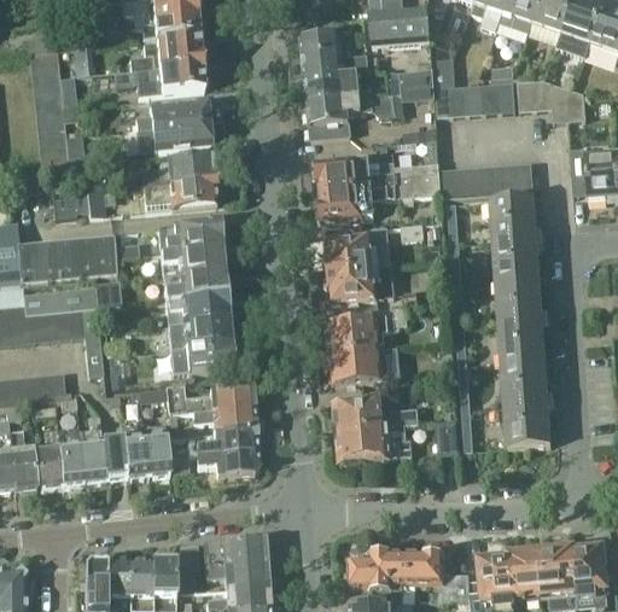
[(134,13),(196,7),(194,0),(123,0),(126,15),(134,13)]
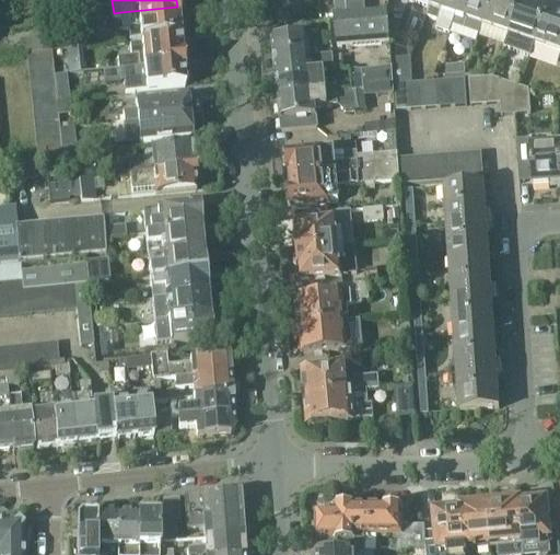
[(347,10),(346,0),(337,0),(337,11),(347,10)]
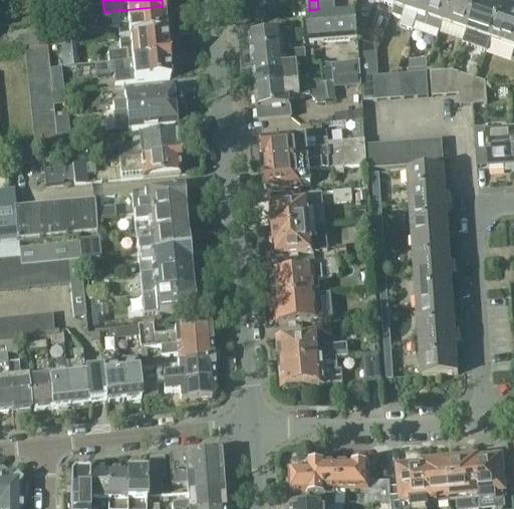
[(317,0),(318,9),(335,8),(335,0),(317,0)]
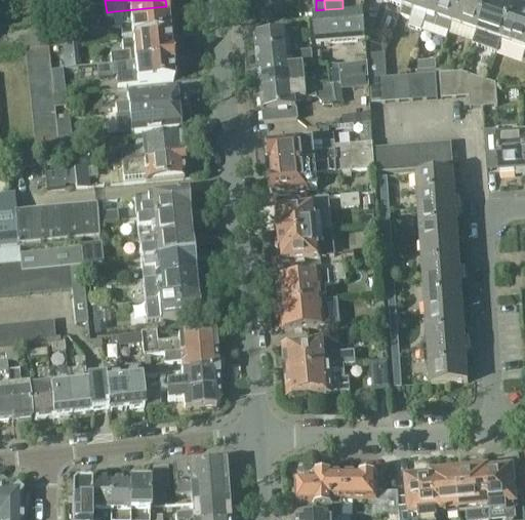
[(411,24),(420,27),(430,0),(403,0),(402,3),(399,10),(411,14),(411,24)]
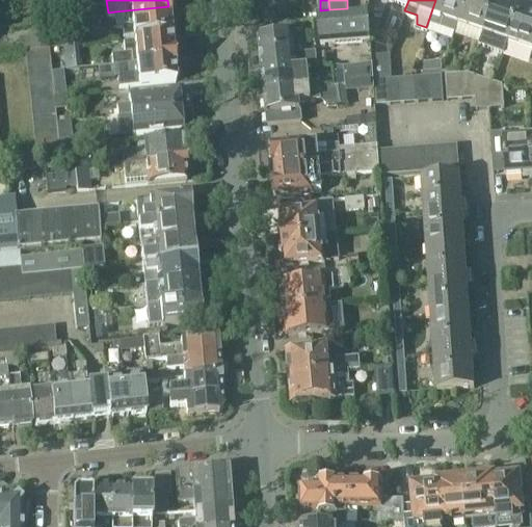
[(455,29),(464,0),(435,0),(426,27),(452,35),(454,29),(455,29)]
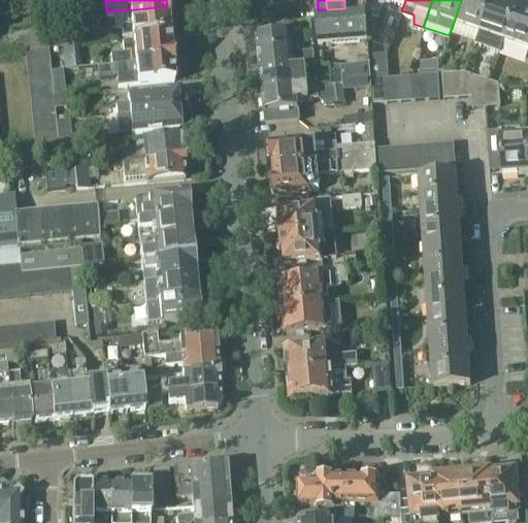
[(475,37),(479,28),(488,0),(461,0),(452,29),(475,37)]
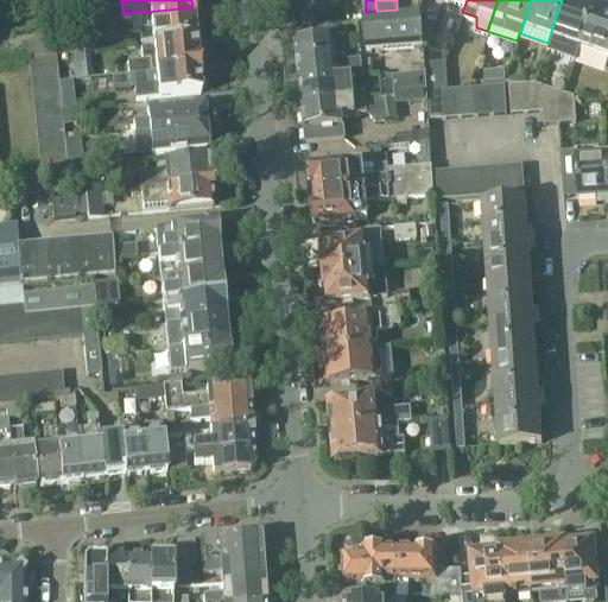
[(581,43),(594,2),(587,0),(562,0),(551,32),(581,43)]
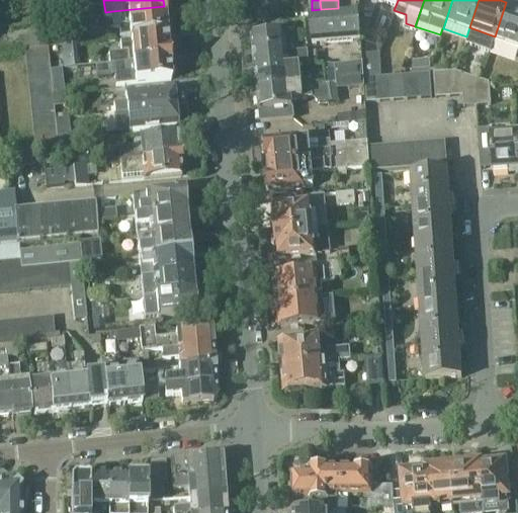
[(280,1),(271,2),(272,13),(281,12),(280,1)]
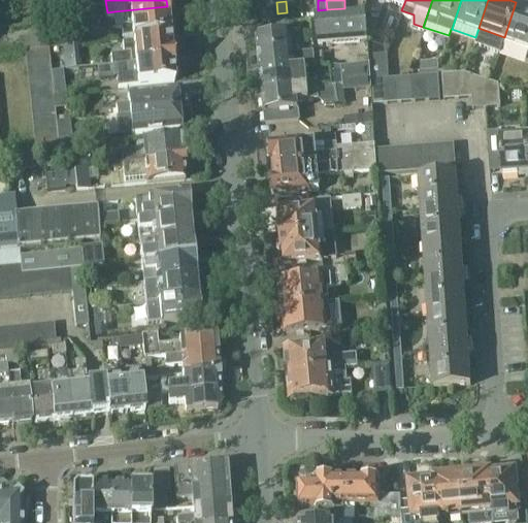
[(269,2),(269,13),(277,13),(276,2),(269,2)]
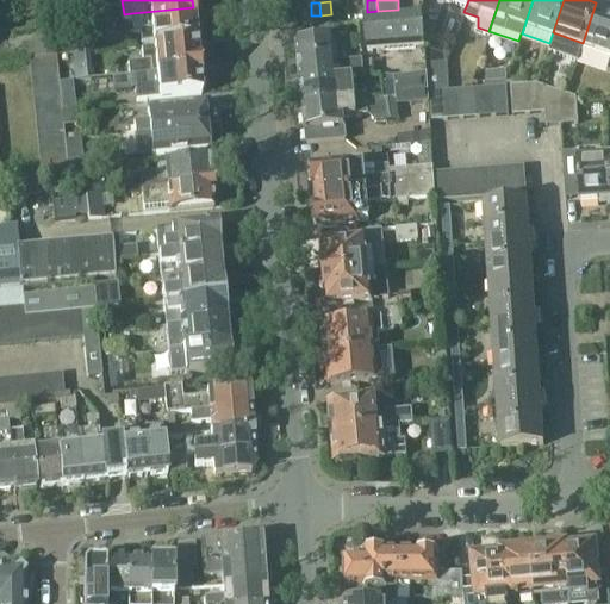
[(609,7),(596,2),(583,43),(609,51),(609,7)]
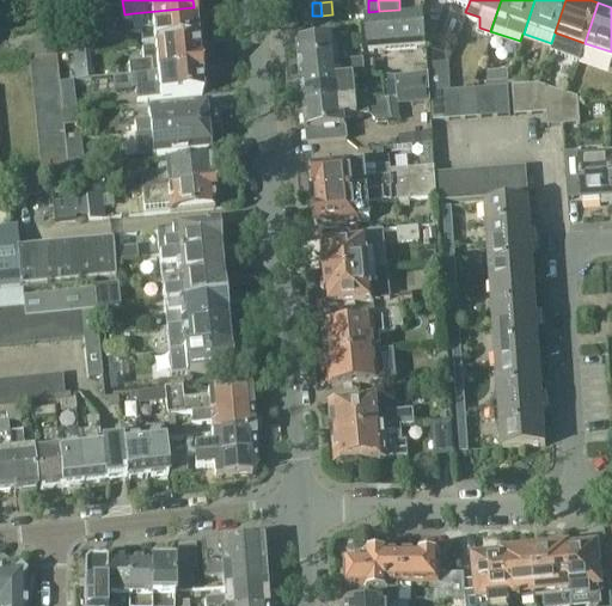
[(140,29),(141,40),(197,34),(194,7),(133,13),(134,29),(140,29)]
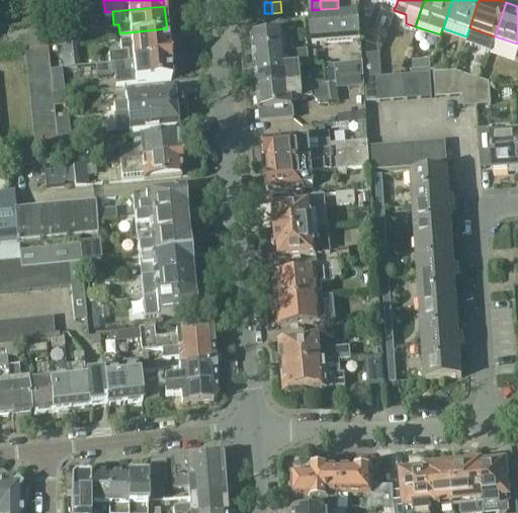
[(352,36),(354,58),(362,57),(358,7),(338,8),(321,9),(312,10),(309,10),(312,40),(352,36)]
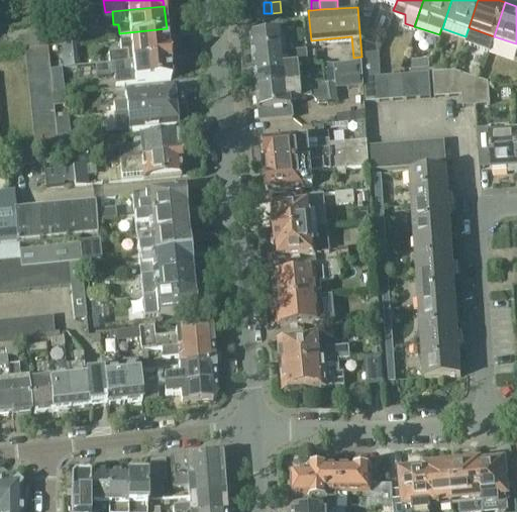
[(24,44),(47,42),(55,42),(53,26),(43,27),(42,24),(27,26),(27,29),(15,30),(16,45),(24,44)]
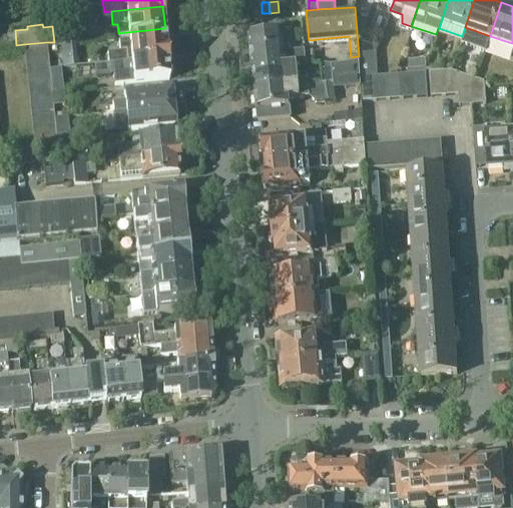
[(105,48),(107,59),(167,53),(165,32),(118,37),(119,47),(105,48)]
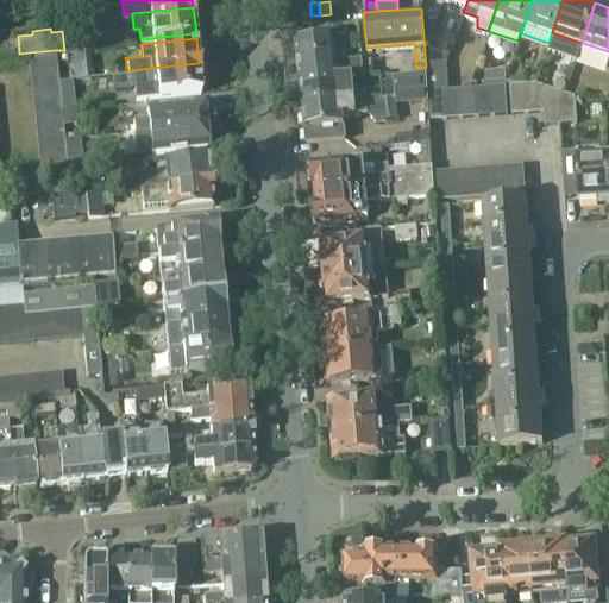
[(338,60),(337,49),(336,38),(295,42),(300,80),(352,74),(357,74),(357,67),(352,68),(351,58),(338,60)]
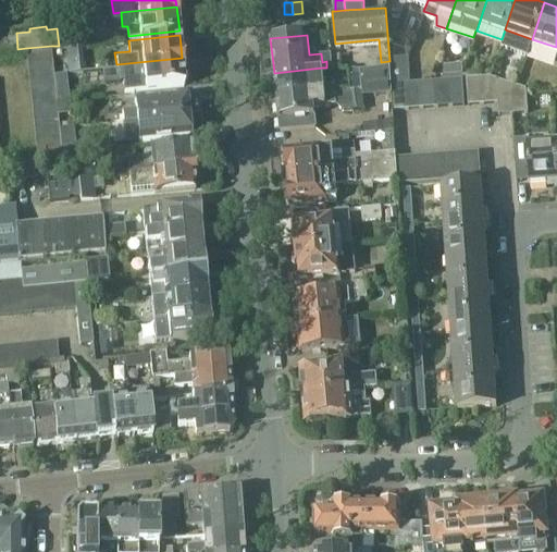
[(63,44),(66,70),(84,68),(82,41),(63,44)]
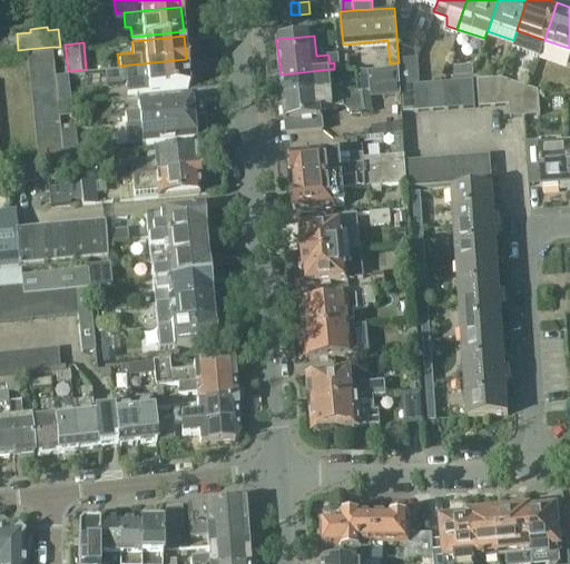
[(53,58),(52,47),(27,49),(28,60),(53,58)]
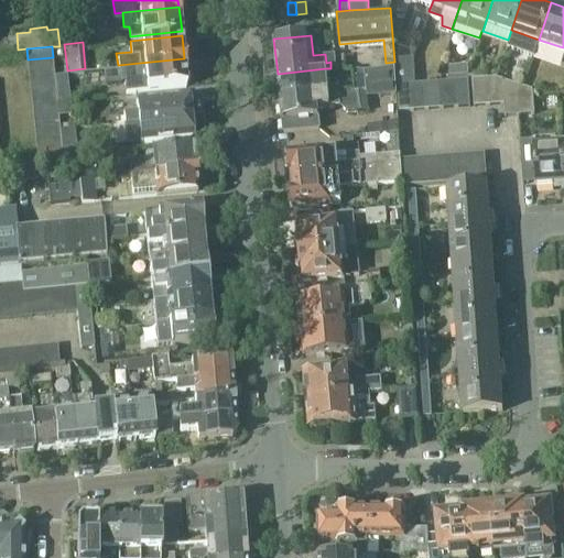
[(399,108),(419,107),(415,78),(414,53),(394,54),(399,108)]
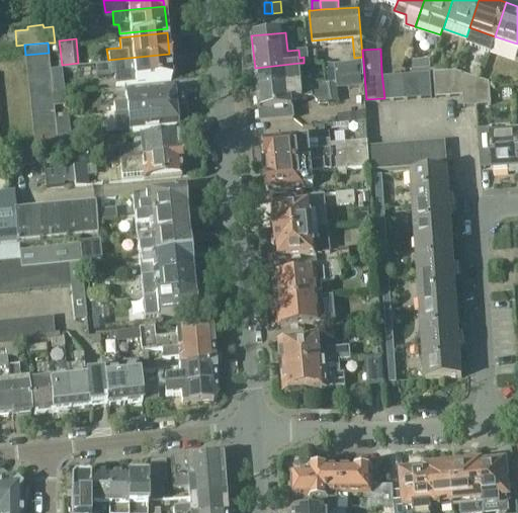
[(50,64),(49,53),(25,55),(26,67),(50,64)]
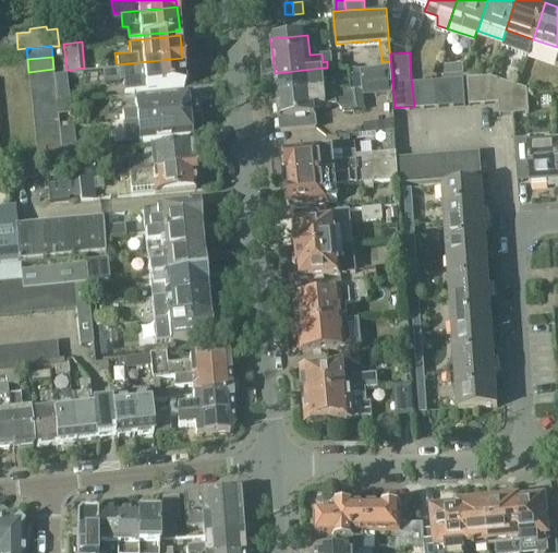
[(182,58),(117,64),(84,68),(67,70),(68,81),(118,79),(133,76),(134,87),(185,83),(182,58)]
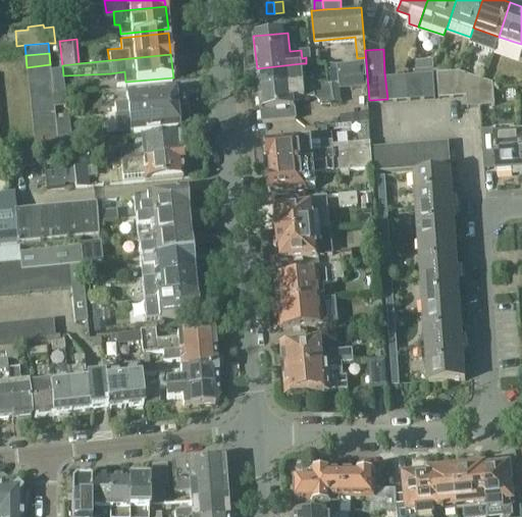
[(365,57),(357,58),(335,59),(336,69),(323,70),(324,81),(338,80),(340,86),(367,84),(365,57)]
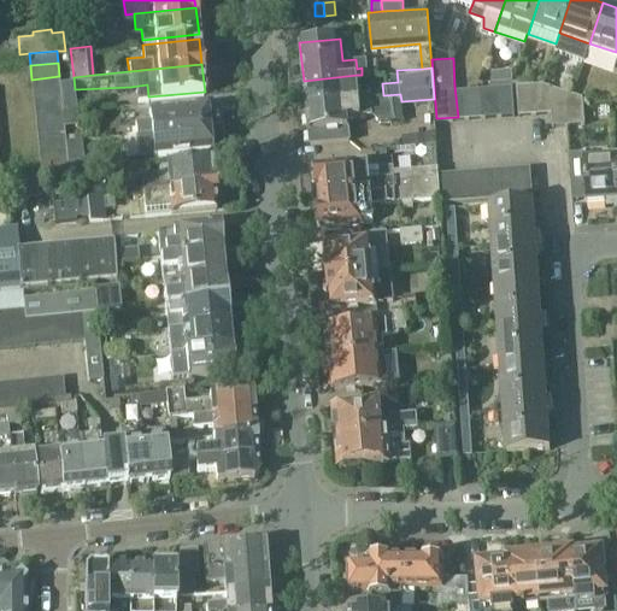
[(359,92),(357,75),(304,81),(306,103),(364,97),(364,92),(359,92)]
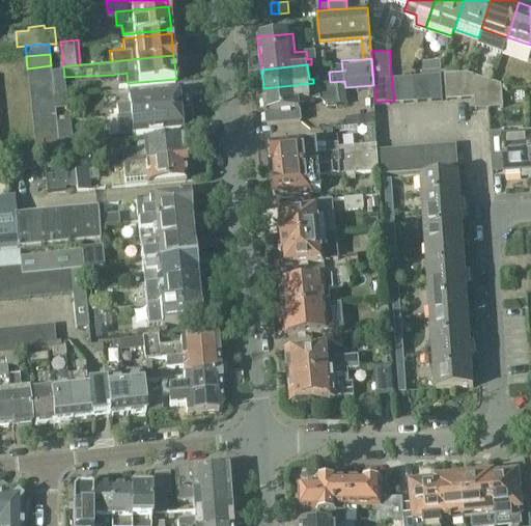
[(27,68),(28,80),(52,78),(51,65),(27,68)]
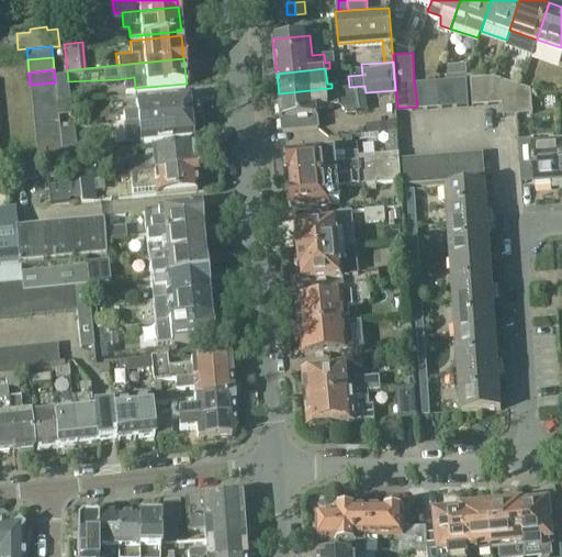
[(494,73),(485,74),(487,101),(503,100),(501,75),(494,73)]
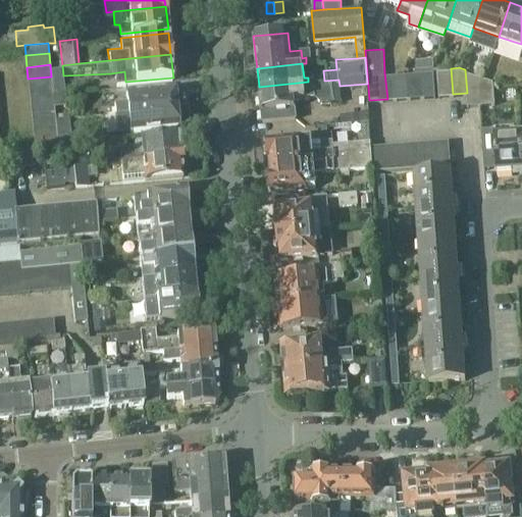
[(451,68),(436,69),(438,95),(453,94),(451,68)]
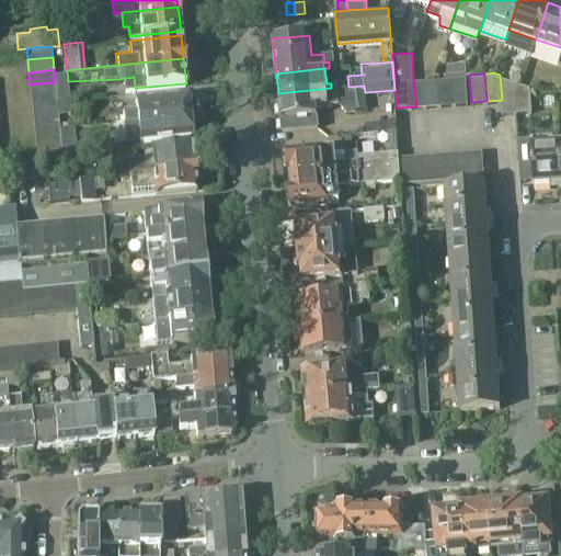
[(465,75),(453,76),(455,103),(468,102),(465,75)]
